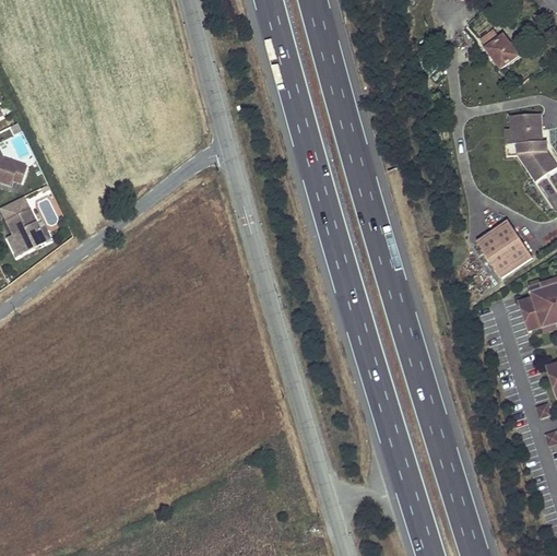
[(518,55),(504,35),(500,37),(493,28),(480,38),(501,67),(518,55)]
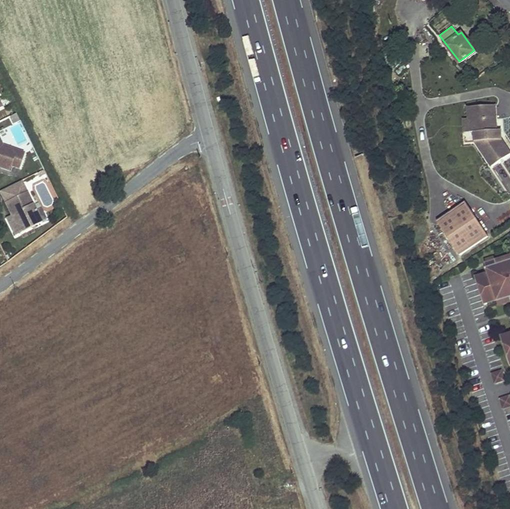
[(399,57),(392,49),(384,56),(378,60),(384,68),(399,57)]
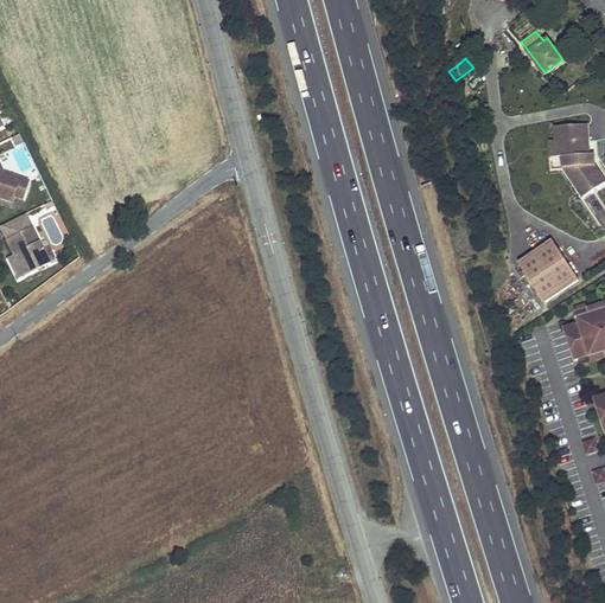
[(587,122),(553,124),(554,139),(560,139),(560,154),(561,165),(581,196),(604,179),(594,162),(590,162),(588,152),(587,122)]
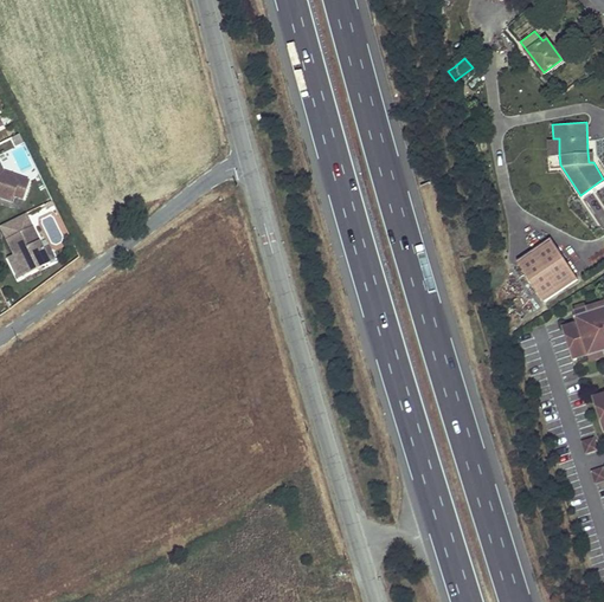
[(553,138),(547,138),(548,154),(559,154),(559,138),(553,138)]
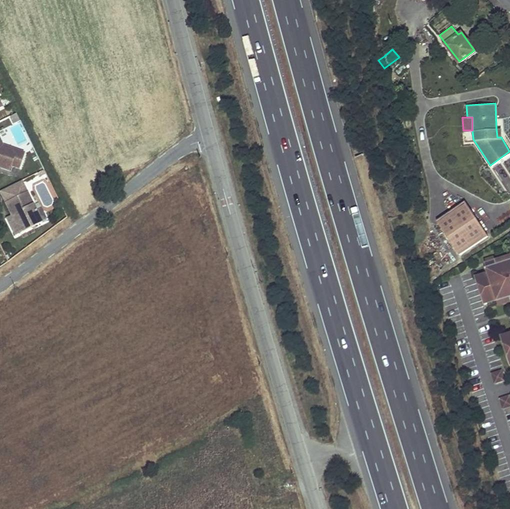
[(0,165),(1,166),(4,156),(10,159),(9,163),(17,166),(22,151),(0,143),(0,165)]
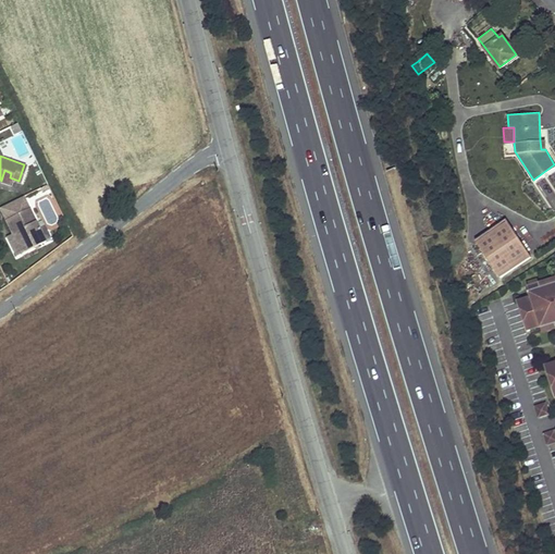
[(11,173),(4,170),(1,181),(8,183),(10,177),(11,173)]
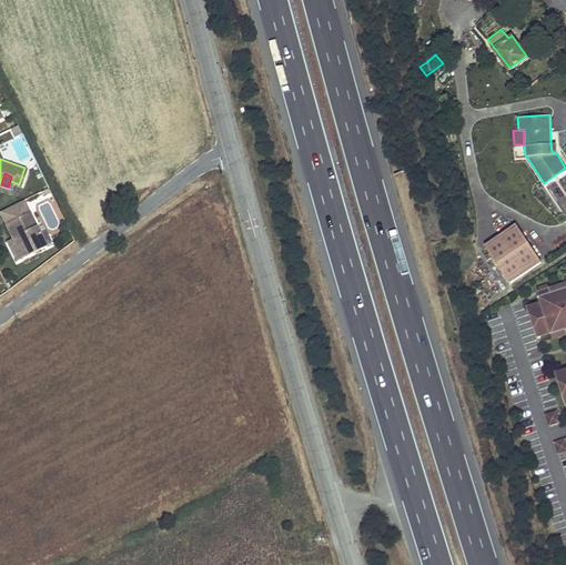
[(0,224),(14,258),(44,245),(23,198),(0,207),(0,224)]
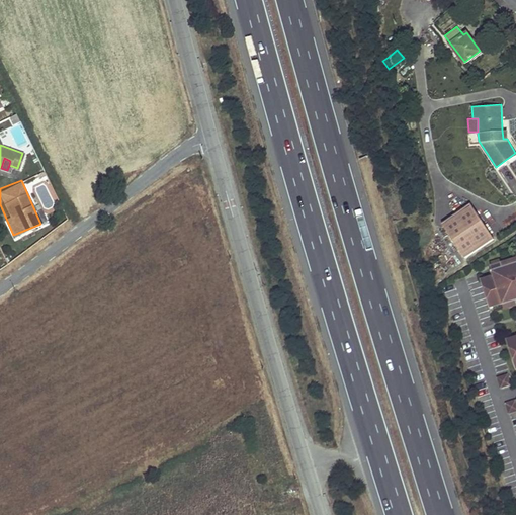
[(492,235),(468,201),(440,221),(463,254),(492,235)]
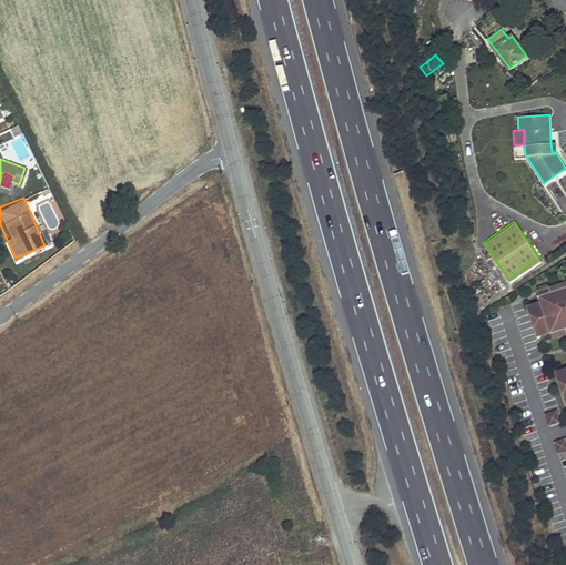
[(565,289),(545,295),(543,300),(539,301),(527,305),(537,335),(541,334),(552,331),(552,332),(565,328),(565,289)]
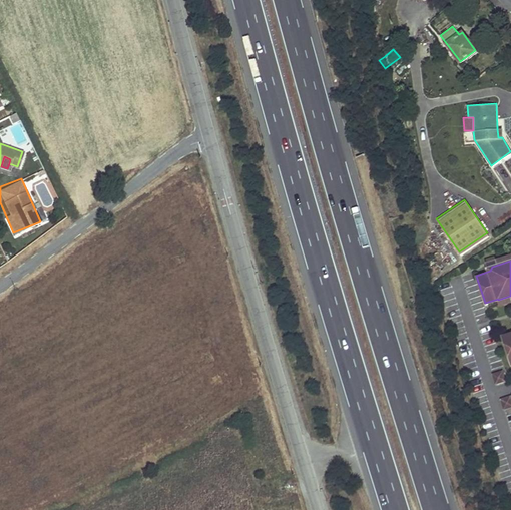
[(510,332),(501,335),(510,364),(510,363),(510,332)]
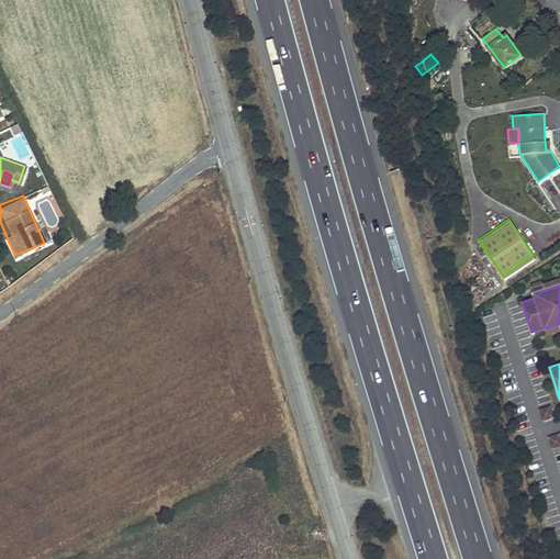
[(550,405),(540,409),(544,418),(553,415),(550,405)]
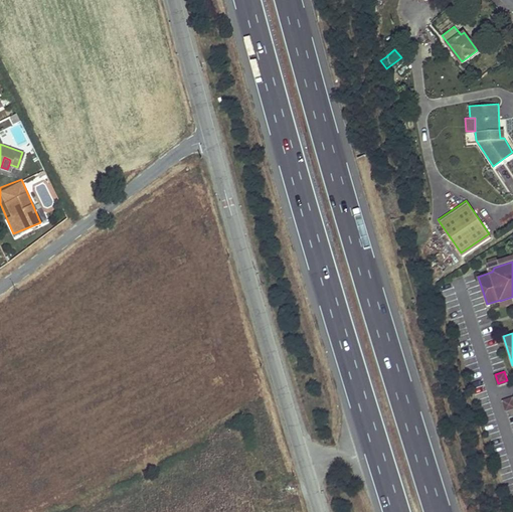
[(512,399),(512,396),(503,399),(506,408),(512,405),(512,399)]
